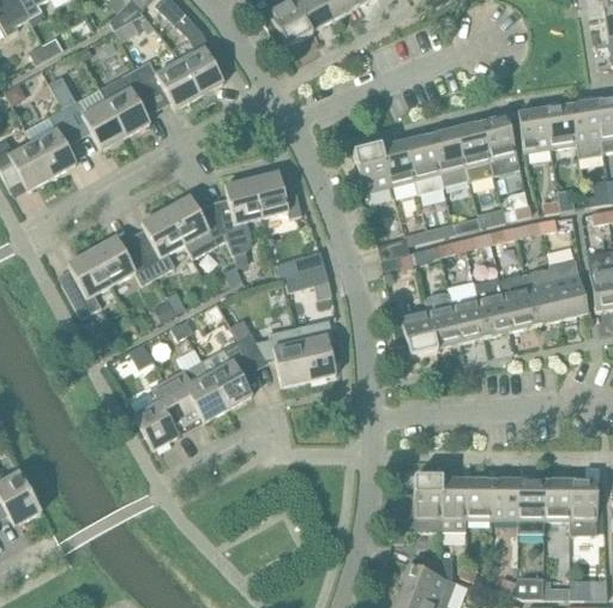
[(0,26),(5,36),(18,29),(16,24),(29,18),(18,0),(0,0),(0,26)]
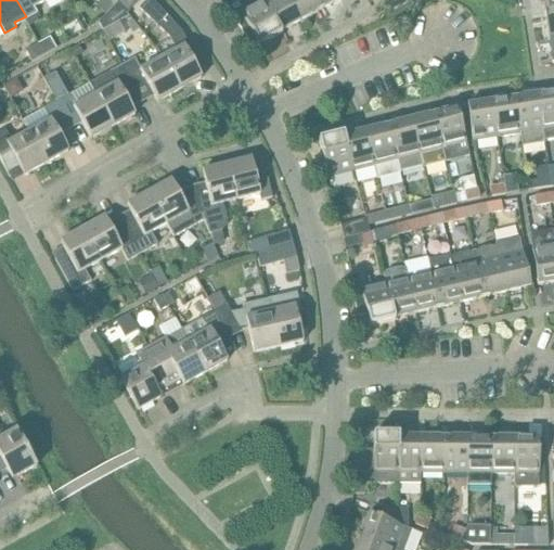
[(16,0),(26,16),(38,9),(35,3),(40,0),(16,0)]
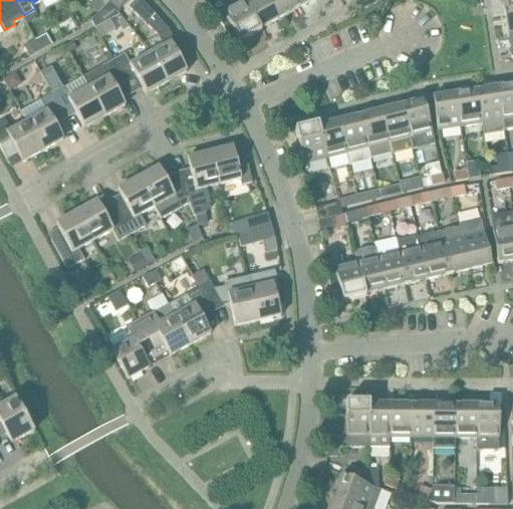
[(98,10),(92,17),(93,18),(96,24),(120,11),(117,9),(118,8),(109,0),(107,0),(98,10)]
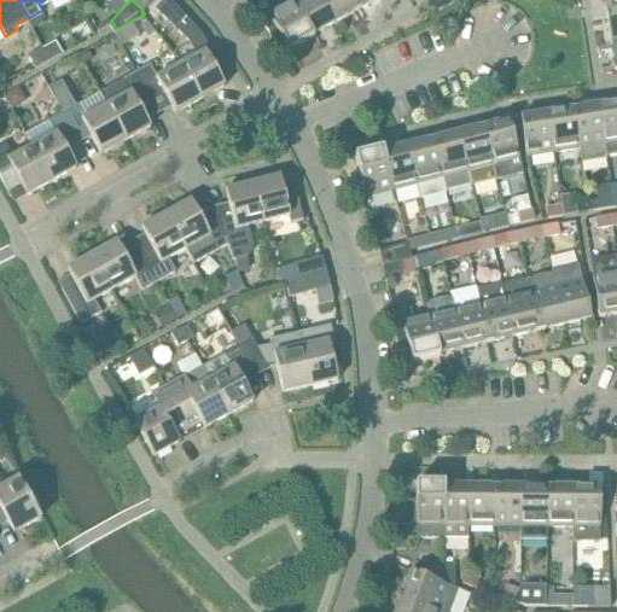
[(132,0),(143,10),(151,0),(132,0)]
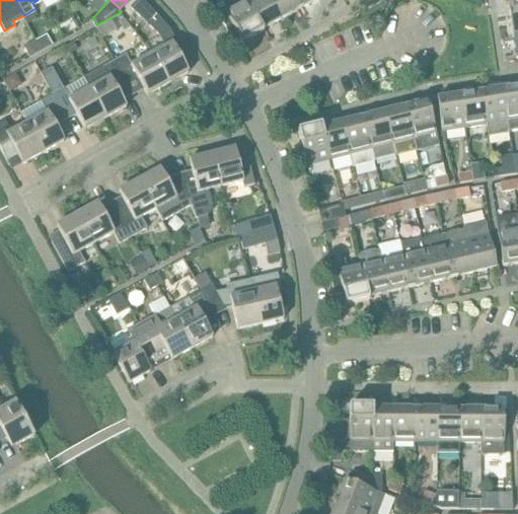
[(134,0),(131,3),(160,32),(166,43),(152,51),(168,80),(190,69),(173,41),(177,38),(170,26),(146,0),(134,0)]
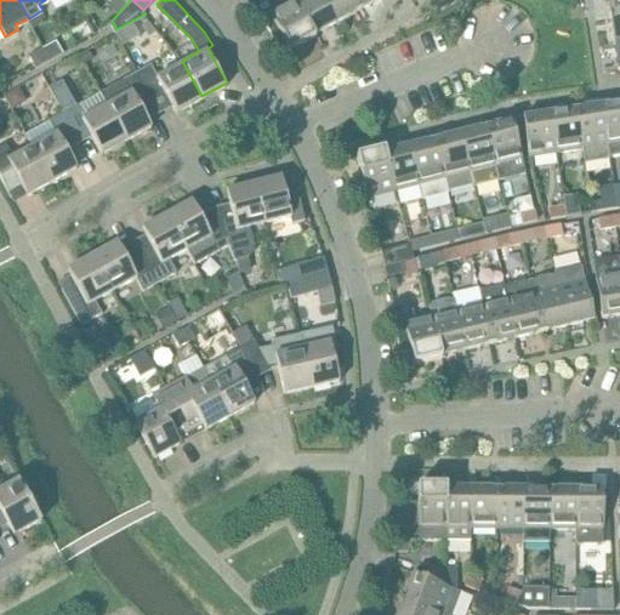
[(250,0),(262,13),(276,35),(283,32),(288,41),(290,46),(314,34),(296,0),(285,0),(276,6),(273,0),(250,0)]
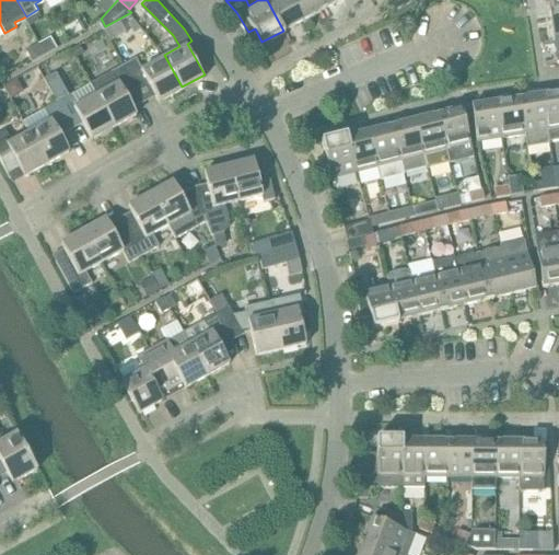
[(267,0),(283,31),(284,30),(283,27),(303,16),(293,0),(267,0)]
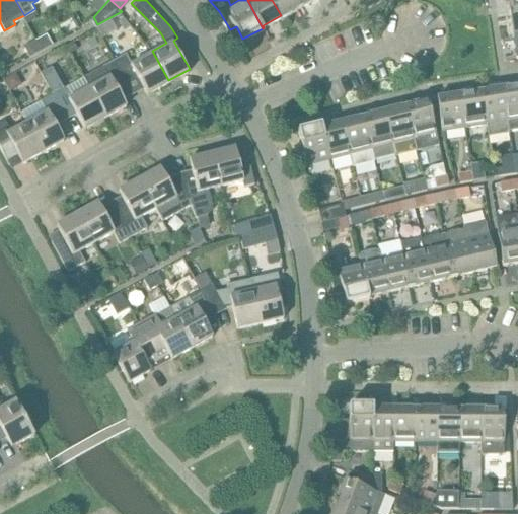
[(272,0),(281,15),(300,5),(297,0),(272,0)]
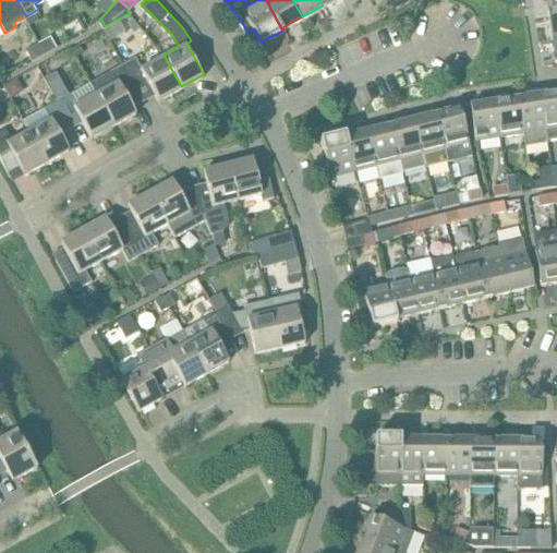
[(546,0),(548,13),(556,11),(556,0),(546,0)]
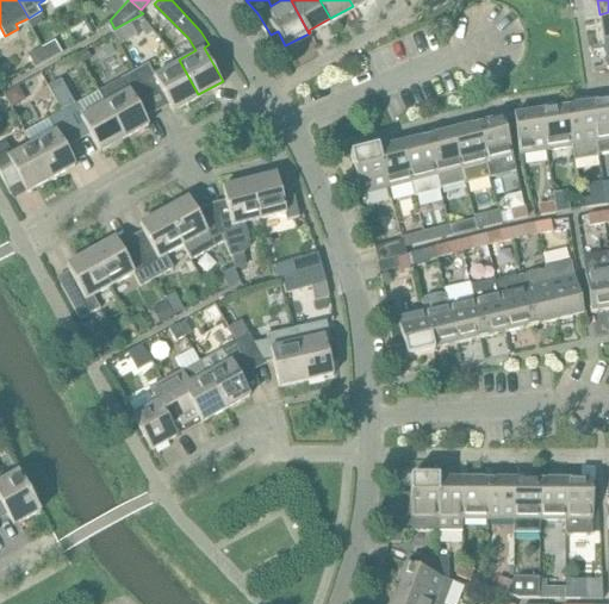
[(56,36),(43,43),(50,56),(63,49),(56,36)]
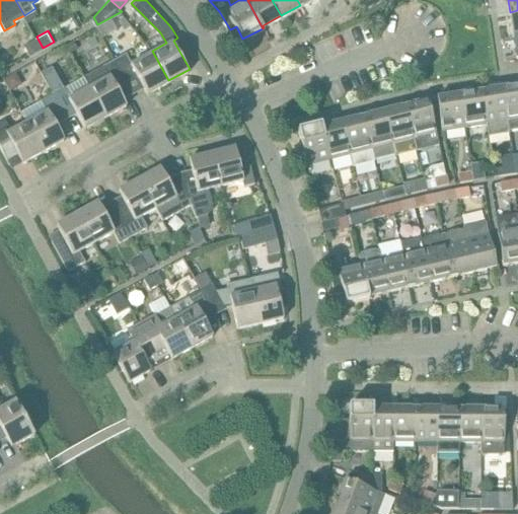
[(30,54),(43,48),(37,37),(24,44),(30,54)]
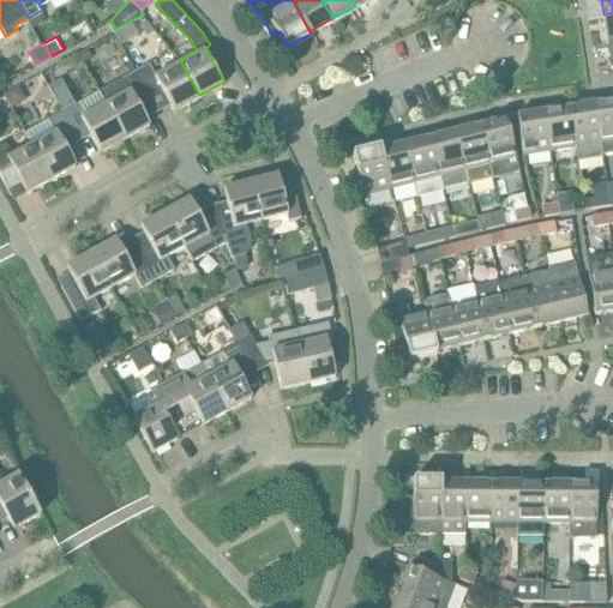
[(86,46),(79,49),(84,59),(92,54),(86,46)]
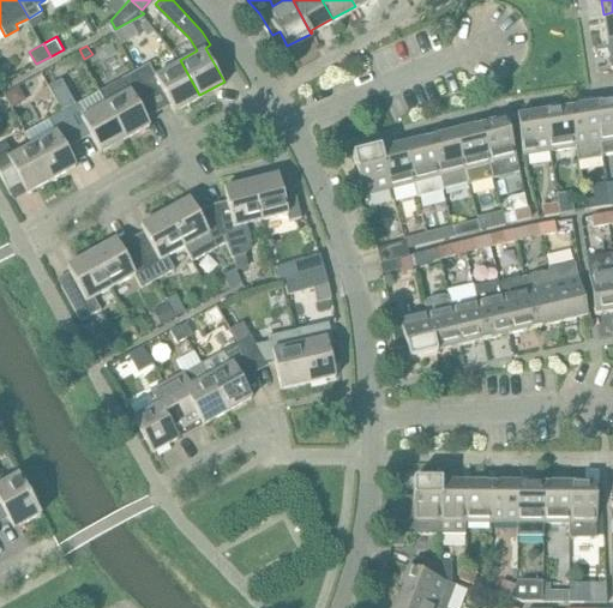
[(150,60),(136,67),(151,94),(163,86),(175,108),(199,95),(180,60),(157,73),(150,60)]
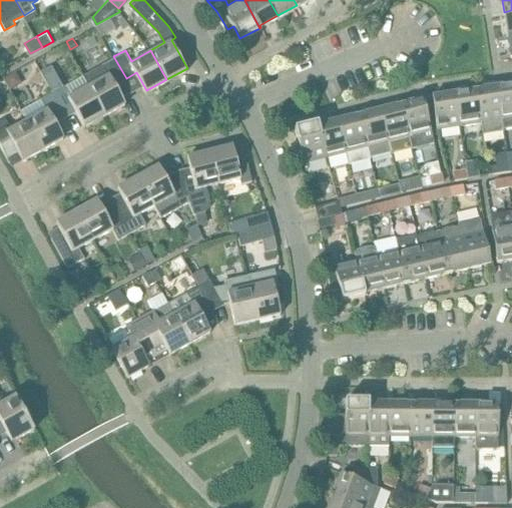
[(113,56),(83,73),(89,84),(105,113),(125,101),(119,91),(129,85),(126,78),(113,56)]
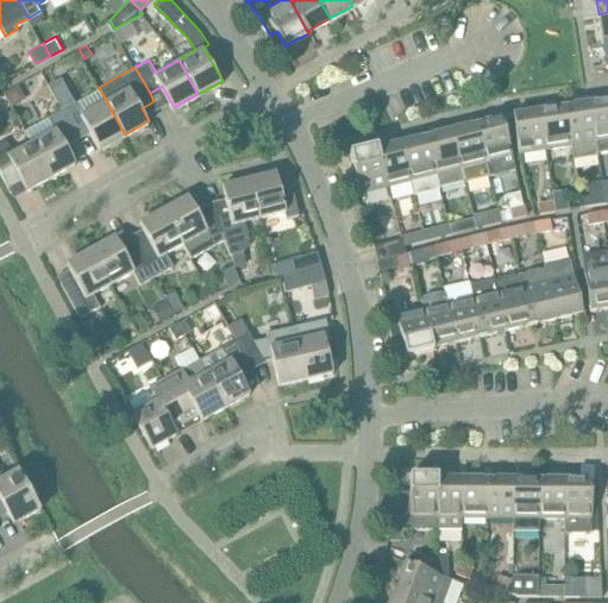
[(62,75),(49,82),(62,107),(76,133),(88,126),(91,131),(100,148),(125,134),(106,100),(99,87),(76,100),(62,75)]
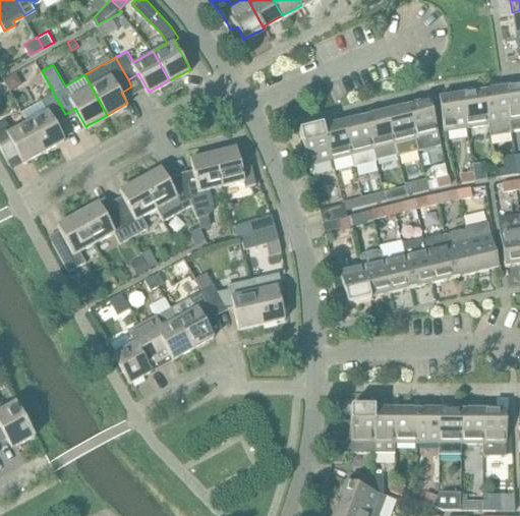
[(19,77),(16,70),(5,76),(11,88),(18,83),(19,77)]
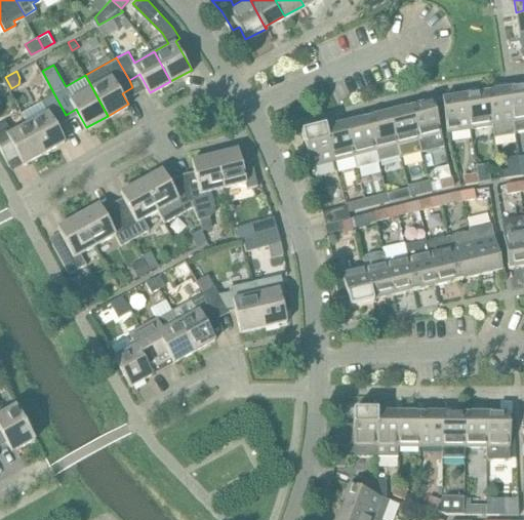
[(523,82),(509,85),(516,129),(523,127),(523,82)]
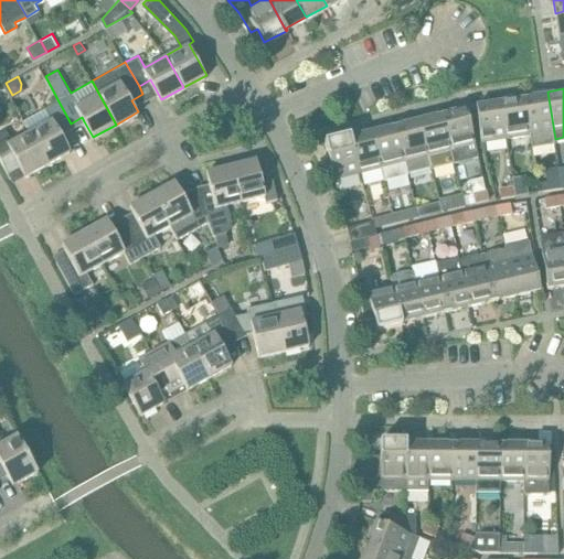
[(524,95),(530,131),(532,144),(555,141),(555,139),(547,92),(524,95)]
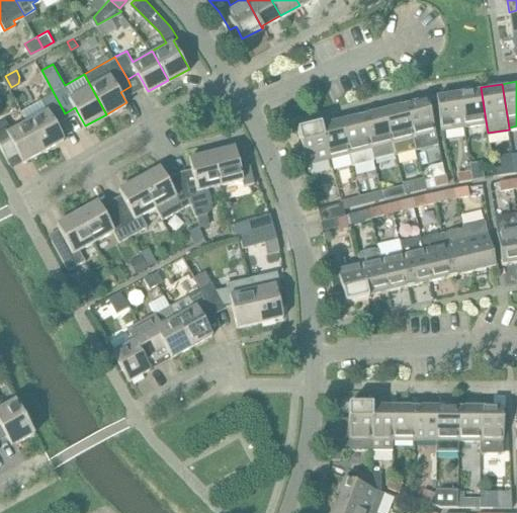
[(458,91),(464,124),(486,120),(481,87),(458,91)]
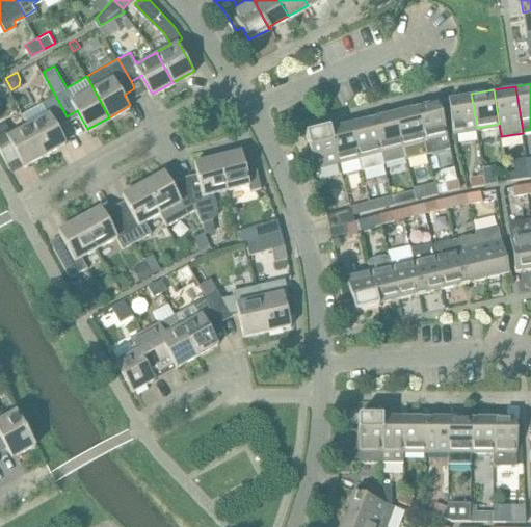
[(49,111),(28,123),(46,153),(67,140),(56,123),(67,116),(54,94),(43,100),(49,111)]
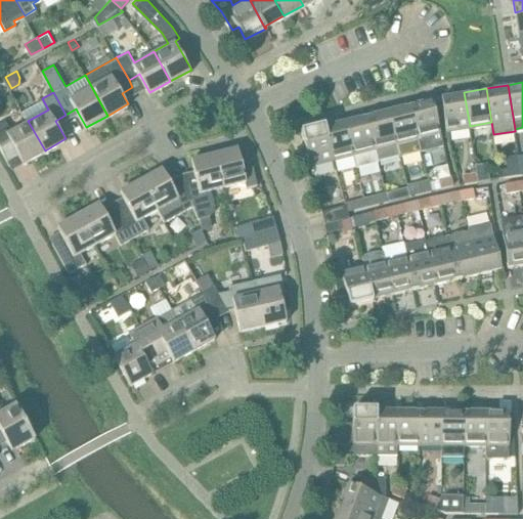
[(447,129),(470,126),(464,92),(441,95),(447,129)]
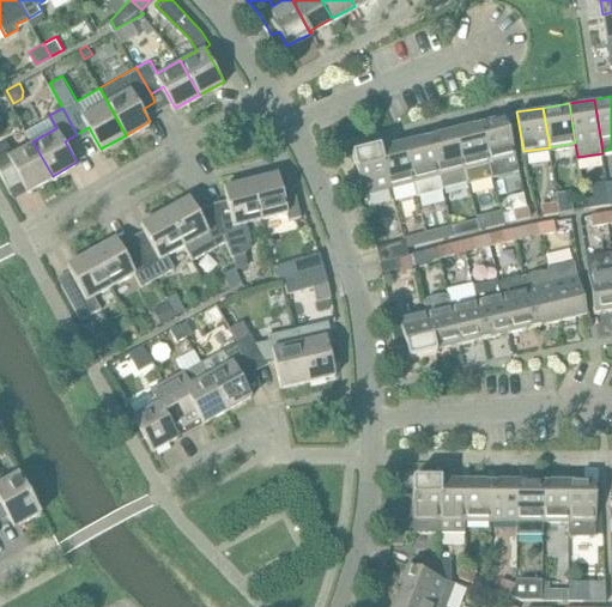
[(506,114),(479,121),(494,174),(519,168),(506,114)]
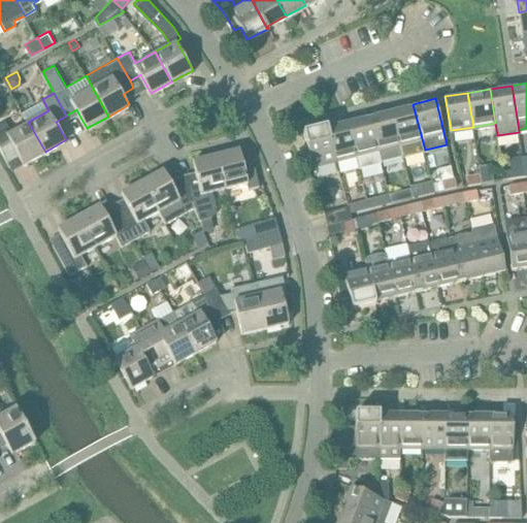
[(402,155),(425,150),(413,104),(391,109),(402,153),(402,155)]
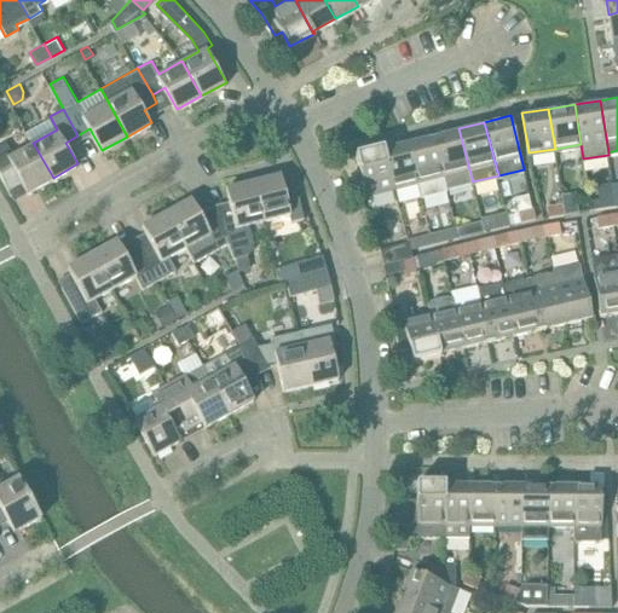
[(458,128),(433,134),(444,174),(446,186),(472,179),(458,128)]
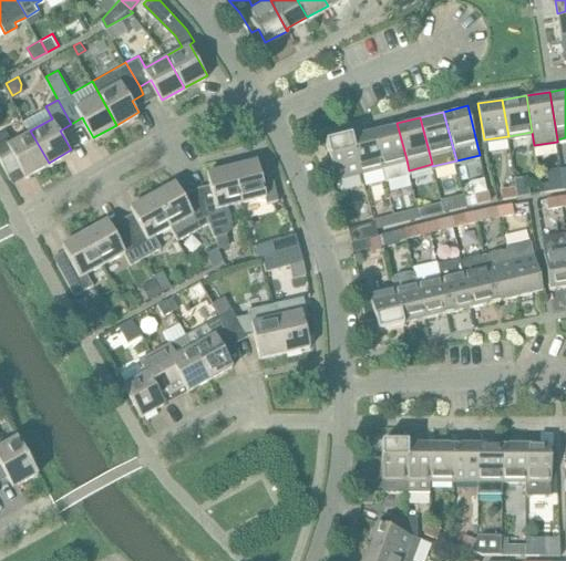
[(409,170),(407,159),(397,123),(374,128),(383,165),(387,178),(410,173),(409,170)]
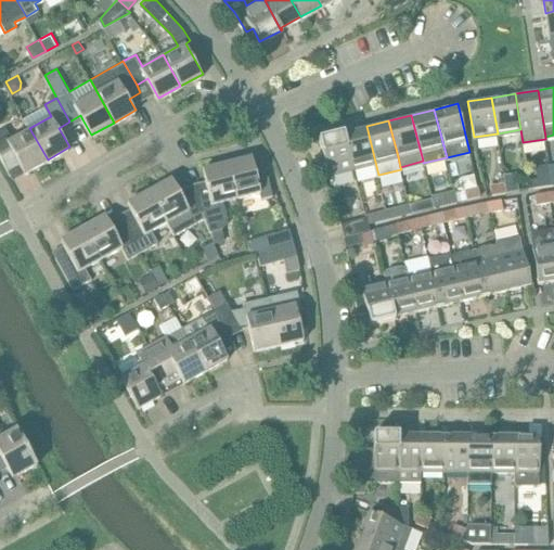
[(5,125),(0,128),(0,154),(10,174),(22,167),(25,171),(48,160),(29,128),(12,138),(5,125)]
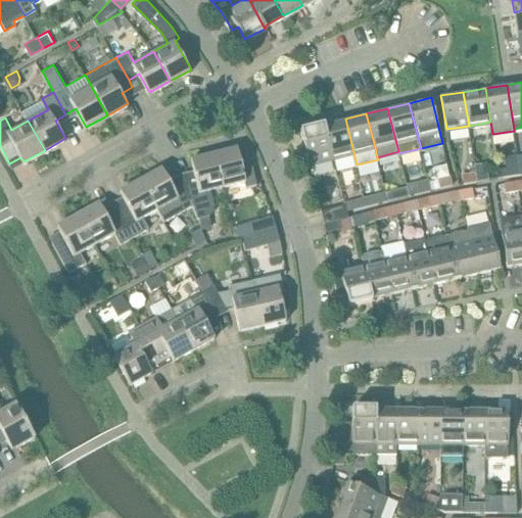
[(324,122),(323,123),(332,157),(353,152),(345,119),(325,124),(324,122)]
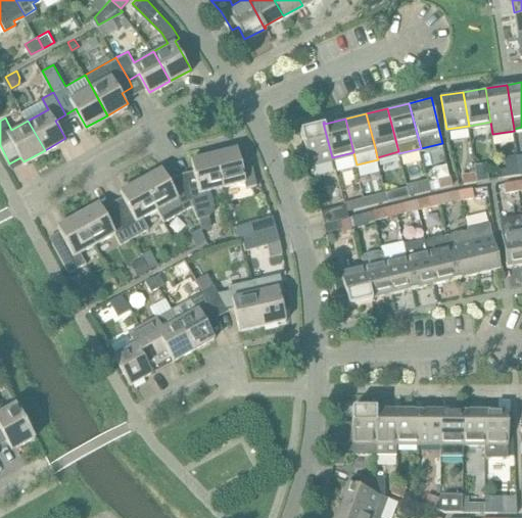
[(310,163),(332,157),(323,123),(300,128),(310,163)]
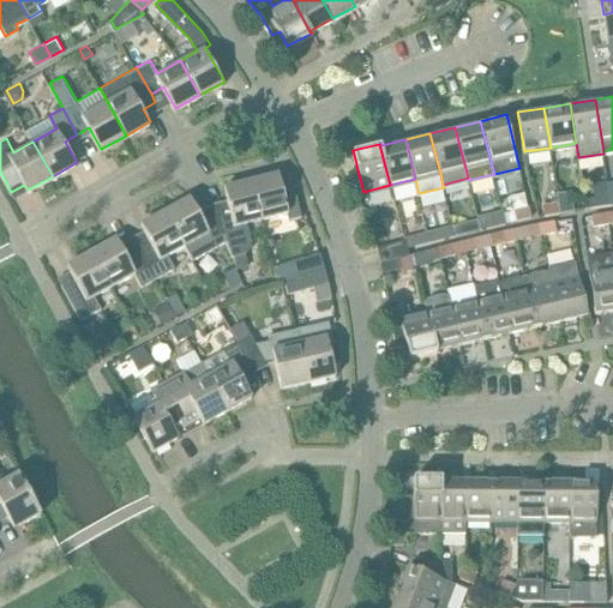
[(278,170),(252,178),(262,217),(287,210),(289,217),(302,214),(296,192),(284,194),(278,170)]
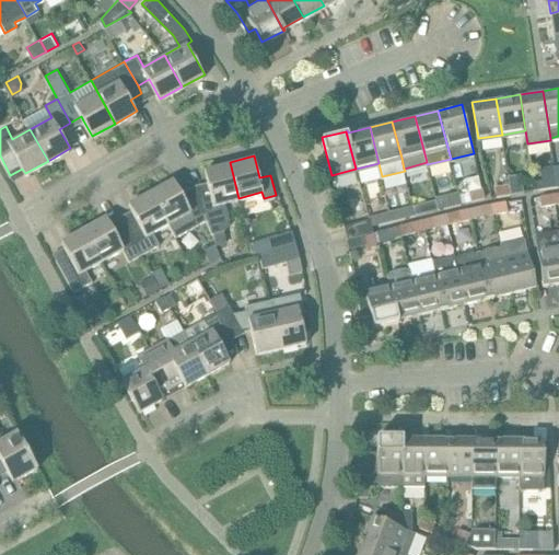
[(224,201),(239,198),(230,162),(205,169),(208,184),(195,187),(207,219),(212,232),(213,231),(217,242),(225,240),(222,229),(224,229),(230,219),(224,201)]
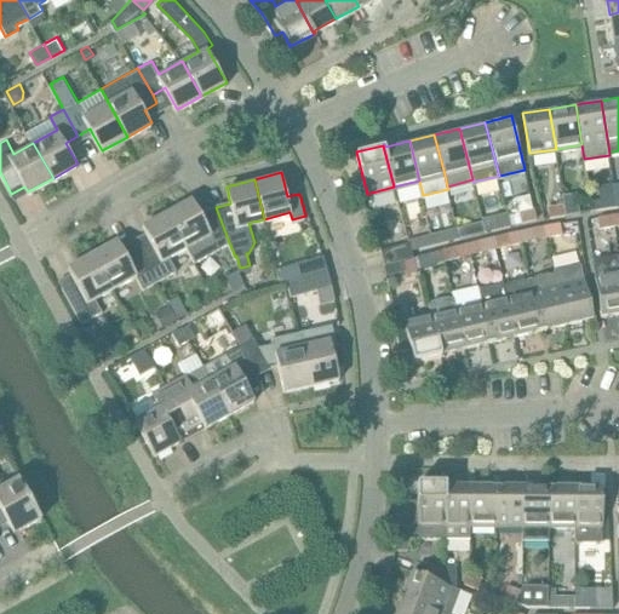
[(602,206),(617,204),(615,193),(600,195),(602,206)]
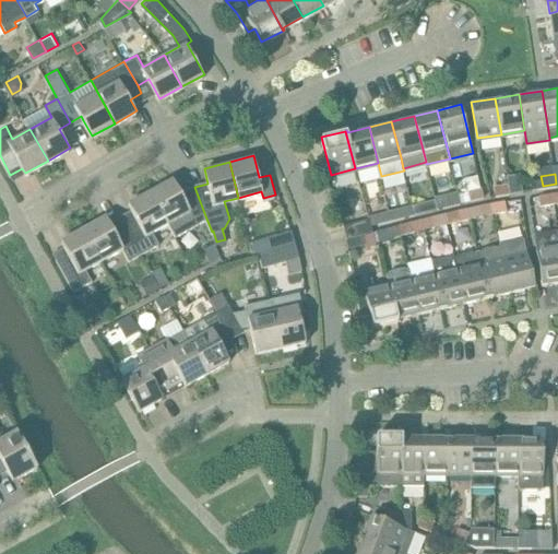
[(168,222),(176,235),(206,219),(194,187),(181,193),(173,177),(151,190),(168,222)]
